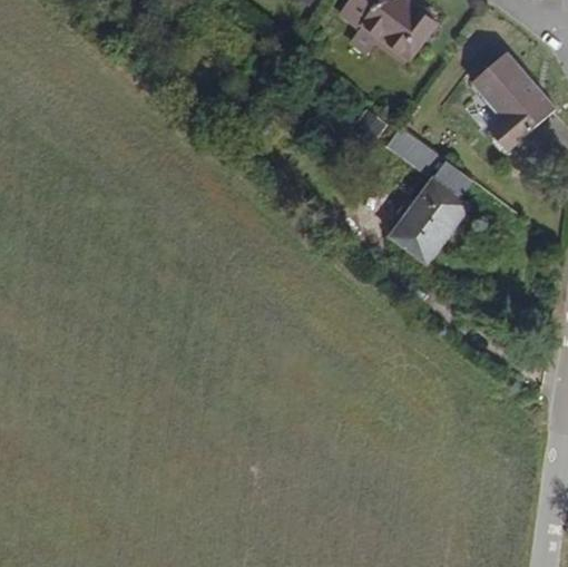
[(411,3),(412,0),(353,0),(348,10),(369,27),(372,22),(384,33),(381,37),(412,59),(439,23),(411,3)]
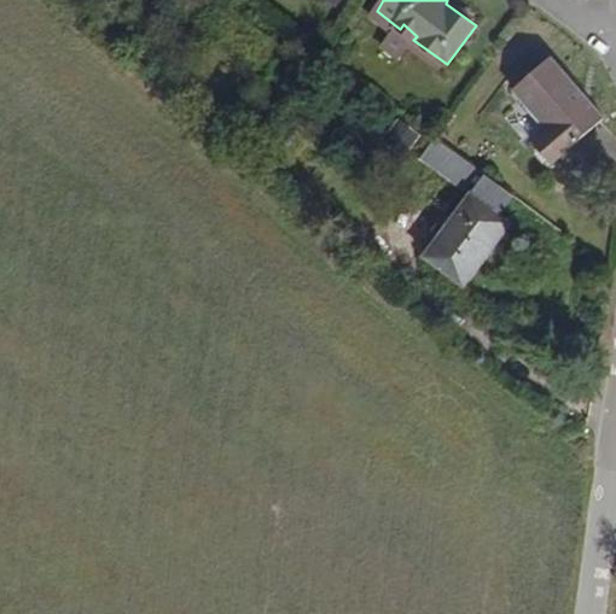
[(370,21),(393,37),(400,29),(377,11),(370,21)]
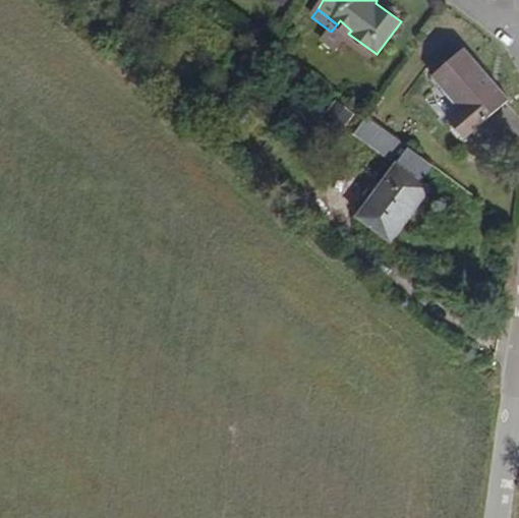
[(466,136),(510,101),(467,45),(435,71),(460,106),(449,116),(466,136)]
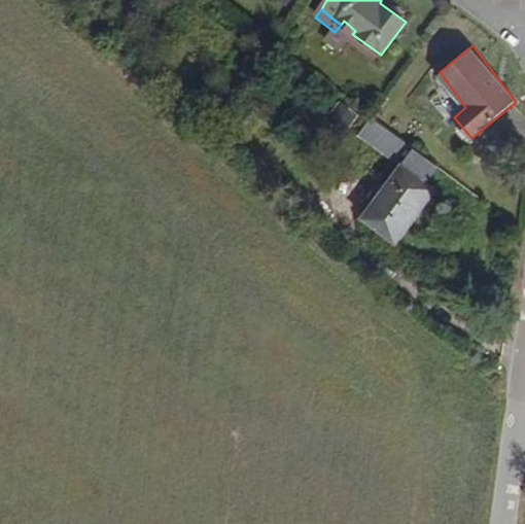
[(393,164),(407,145),(373,119),(359,138),(393,164)]
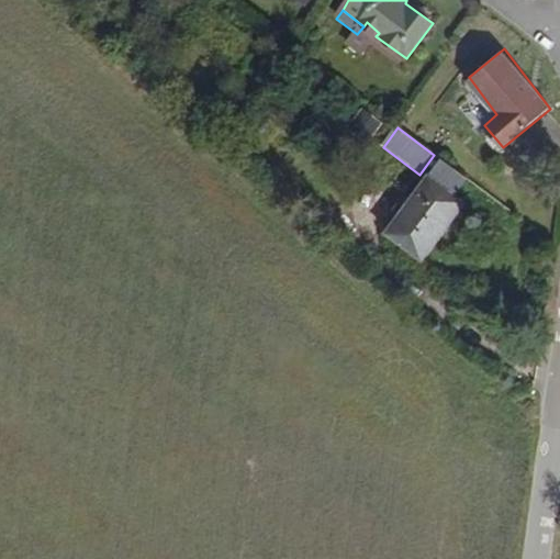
[(468,177),(438,155),(406,199),(445,227),(466,201),(455,192),(468,177)]
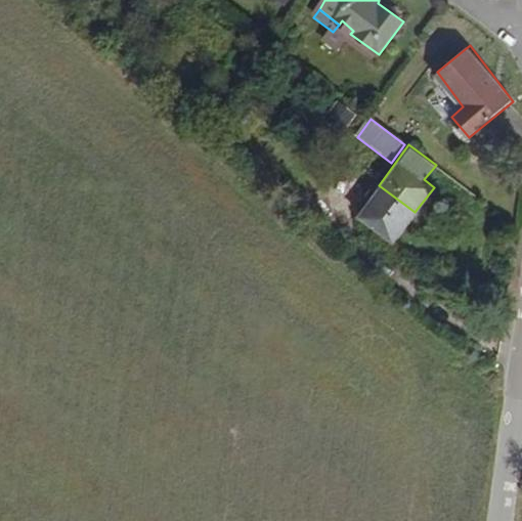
[(393,241),(415,212),(379,185),(357,214),(393,241)]
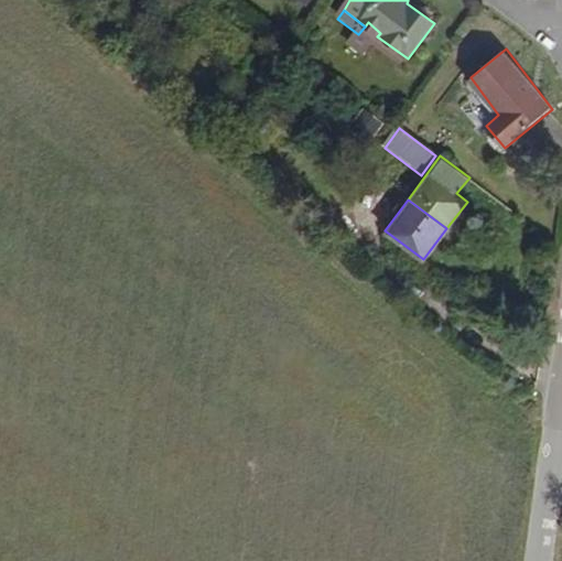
All buildings are outlined.
